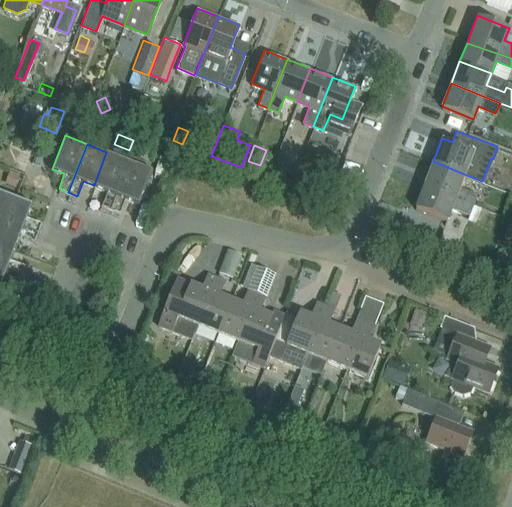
[(129,161),(106,152),(94,185),(107,190),(101,205),(111,209),(129,161)]
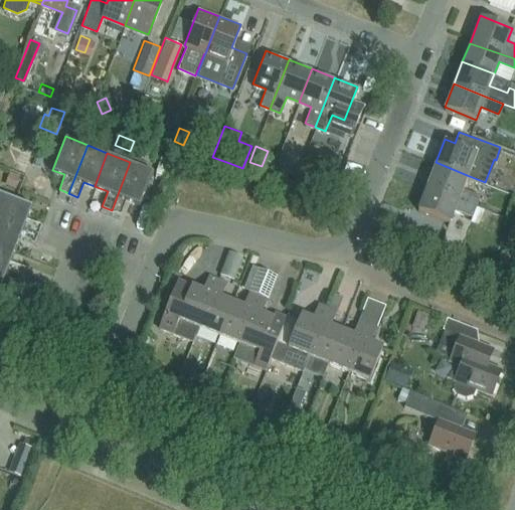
[(152,170),(130,162),(112,210),(120,213),(126,198),(139,203),(152,170)]
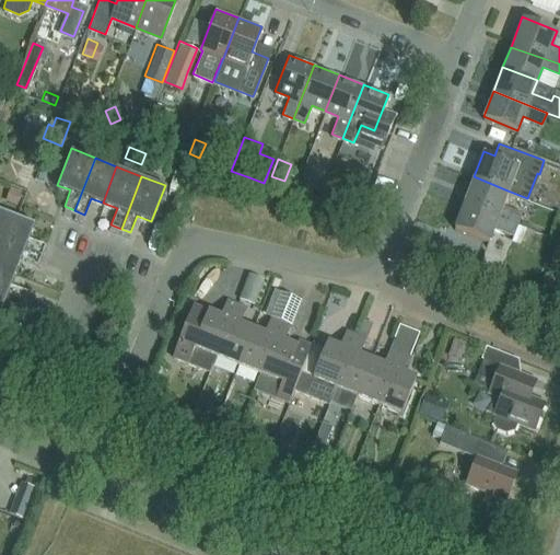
[(322,183),(308,176),(305,184),(303,189),(318,196),(324,184),(322,183)]
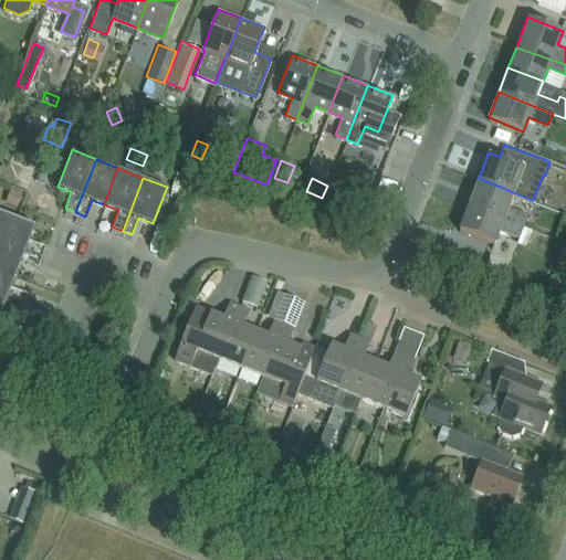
[(513,192),(479,178),(469,203),(523,224),(527,213),(507,205),(513,192)]
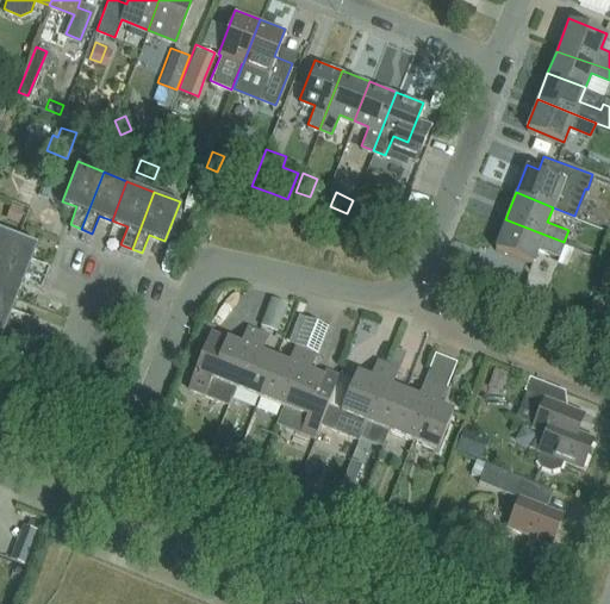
[(7,216),(18,220),(24,206),(12,203),(7,216)]
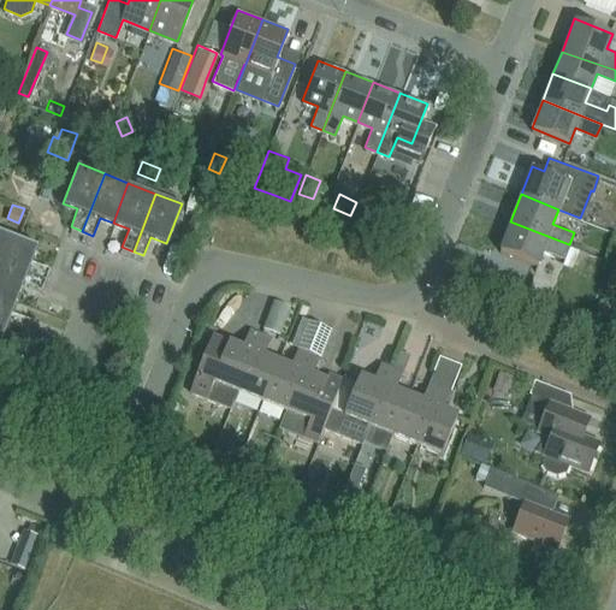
[(397,217),(372,207),(367,220),(391,230),(397,217)]
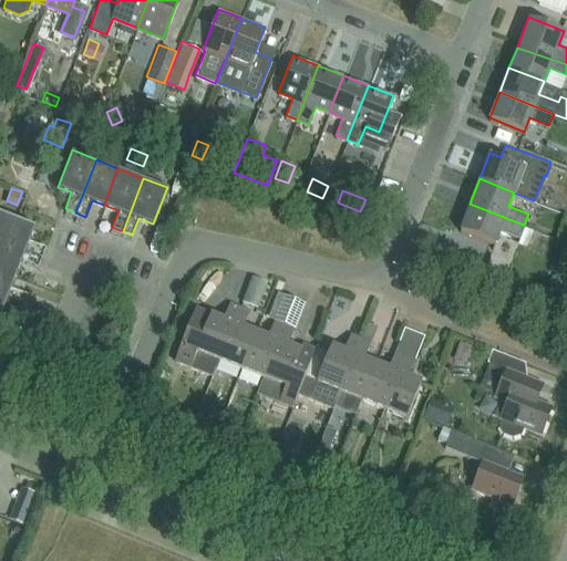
[(519,237),(524,225),(470,204),(460,229),(494,242),(500,229),(519,237)]
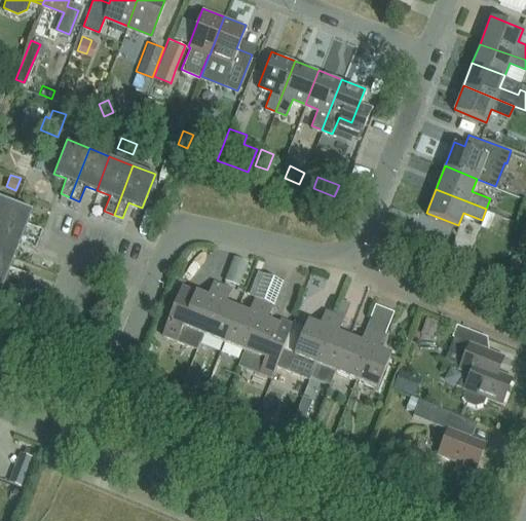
[(0,221),(34,235),(39,237),(42,228),(27,222),(32,210),(0,196),(0,221)]
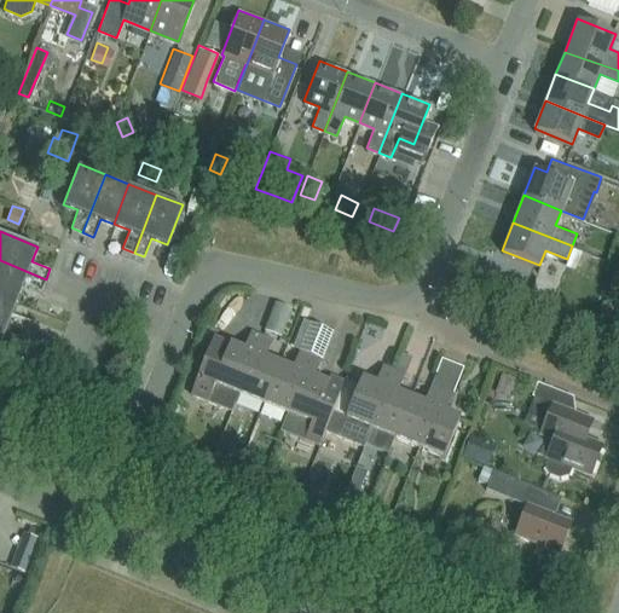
[(0,290),(12,296),(18,298),(23,284),(41,290),(46,279),(40,277),(0,260),(0,290)]
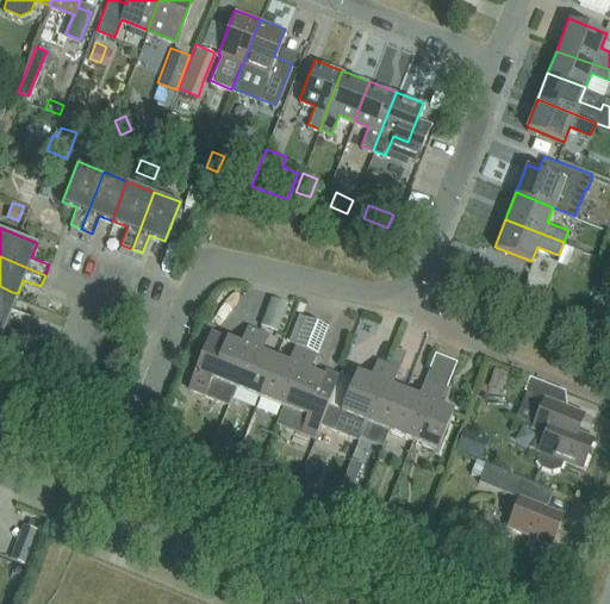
[(18,293),(12,292),(0,286),(0,316),(25,327),(30,316),(12,309),(18,293)]
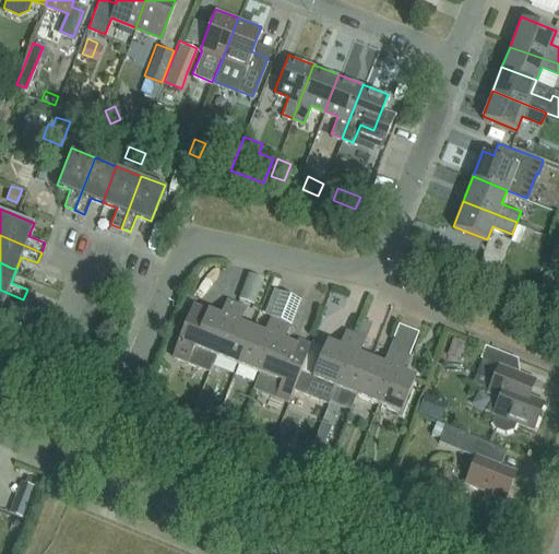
[(260,299),(270,275),(251,269),(242,293),(260,299)]
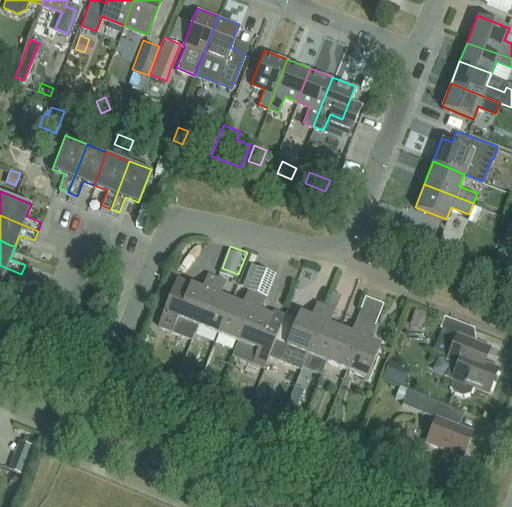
[(18,283),(21,275),(21,274),(0,265),(0,283),(3,277),(18,283)]
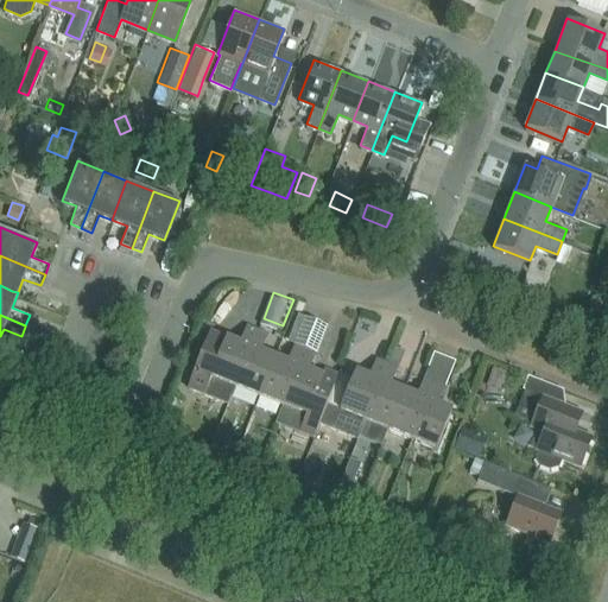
[(239,340),(226,334),(226,335),(210,329),(189,385),(228,400),(257,327),(246,322),(239,340)]
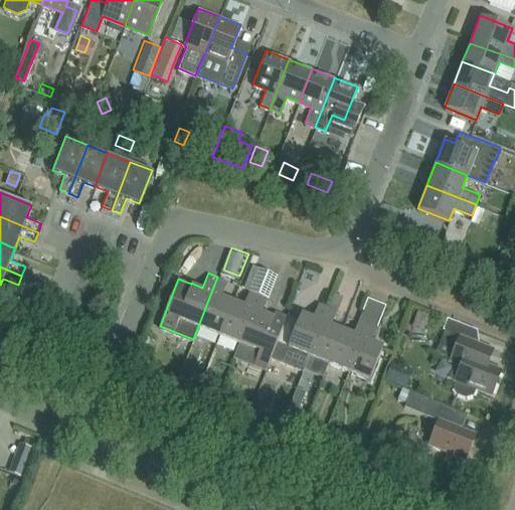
[(199,325),(218,333),(232,300),(220,295),(226,281),(217,277),(193,339),(199,325)]
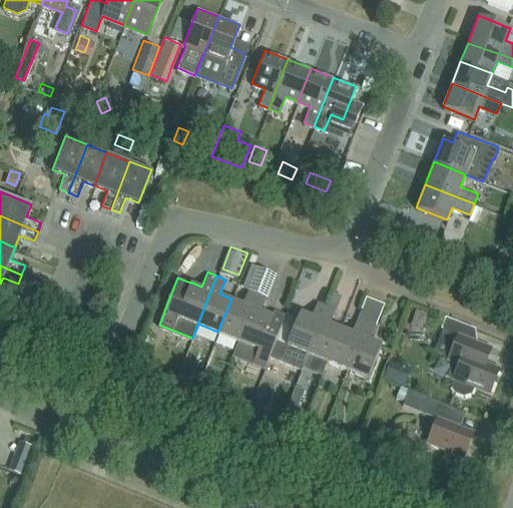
[(242,303),(231,299),(217,332),(237,340),(257,292),(247,288),(242,303)]
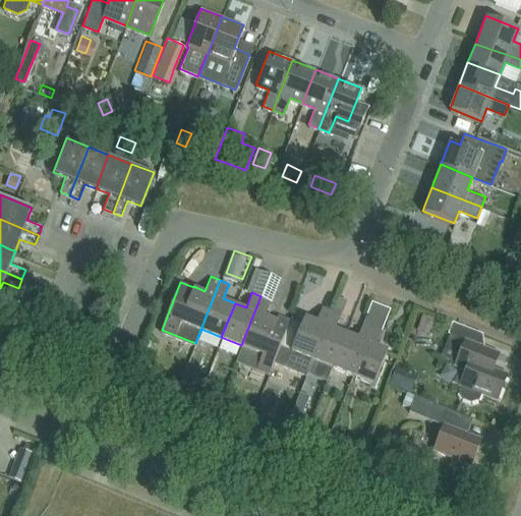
[(270,300),(261,296),(241,345),(236,359),(268,373),(277,350),(289,319),(278,314),(276,320),(265,314),(270,300)]
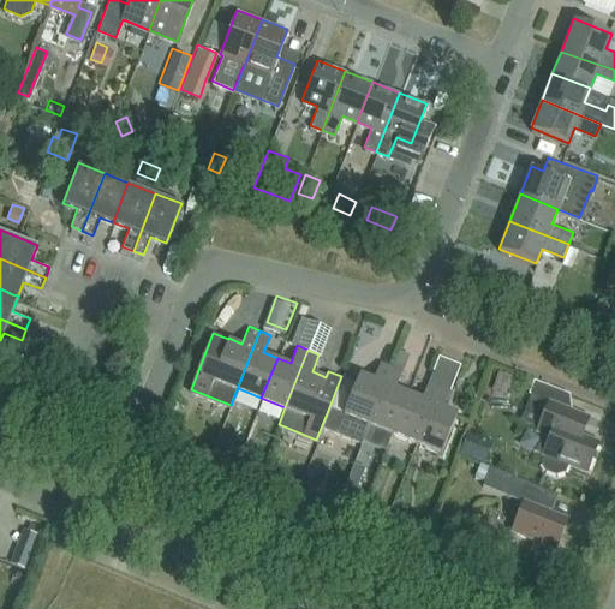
[(398,350),(392,364),(401,368),(407,353),(398,350)]
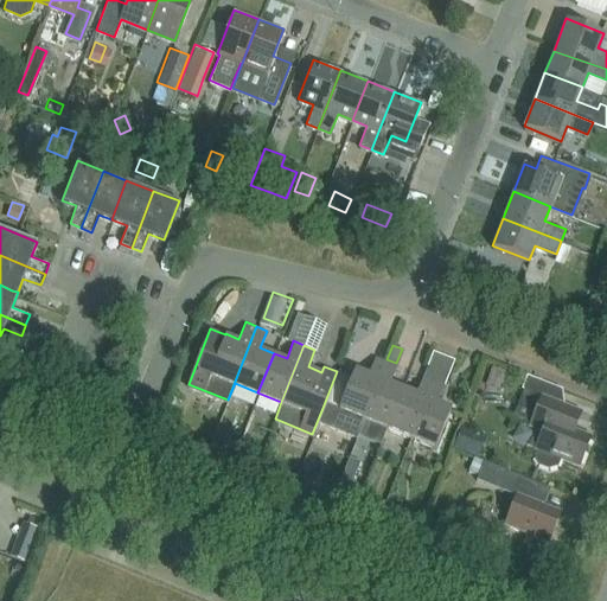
[(415,391),(402,387),(387,426),(410,435),(443,351),(433,347),(415,391)]
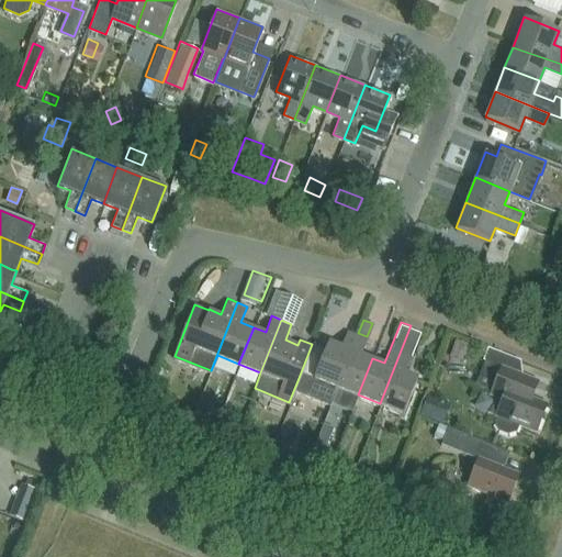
[(404,370),(420,330),(411,325),(380,403),(403,412),(417,376),(404,370)]
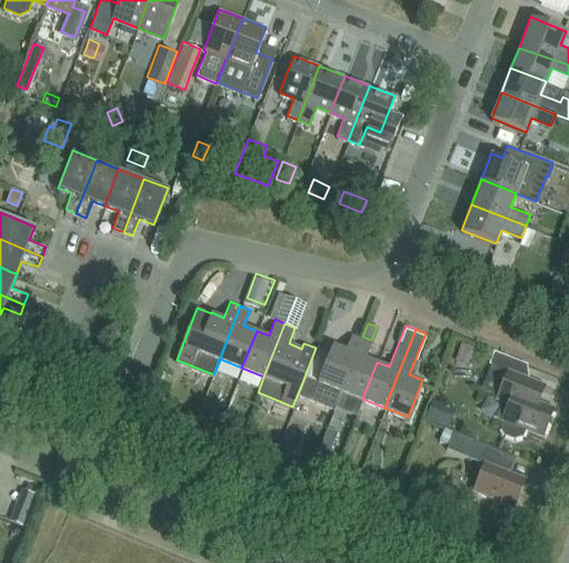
[(318,344),(316,348),(302,382),(316,386),(318,381),(340,390),(361,337),(351,333),(345,349),(332,344),(330,350),(318,344)]
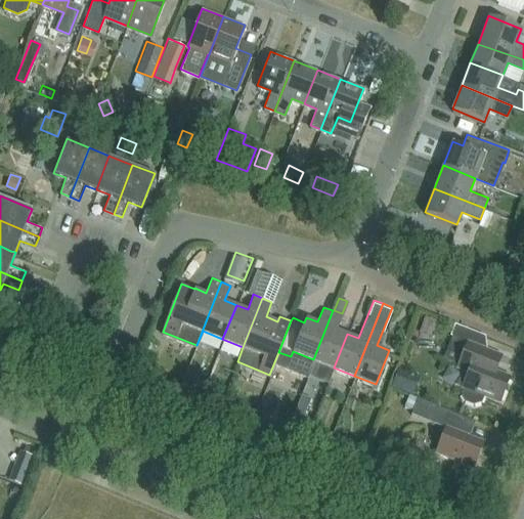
[(334,368),(347,334),(336,329),(342,314),(333,310),(313,359),(308,373),(329,381),(334,368)]
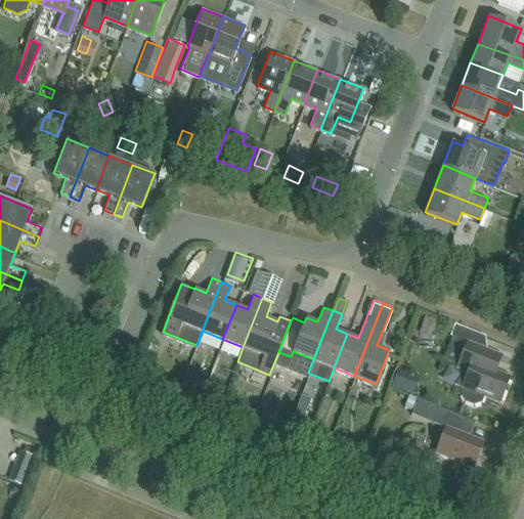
[(424,314),(419,330),(432,335),(438,318),(424,314)]
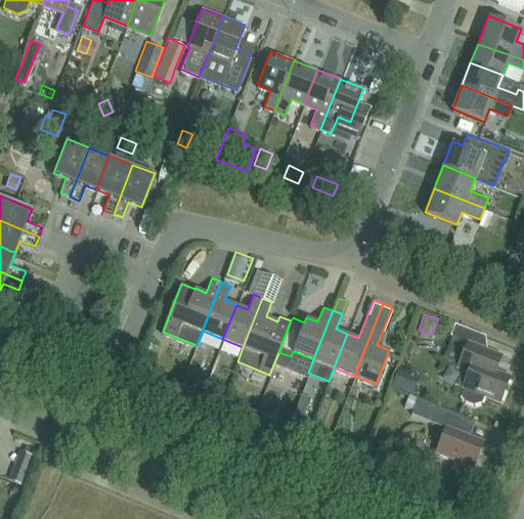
[(443,355),(459,361),(470,366),(462,384),(465,385),(462,391),(465,397),(474,401),(480,399),(482,393),(498,400),(510,375),(495,369),(501,353),(452,333),(443,355)]
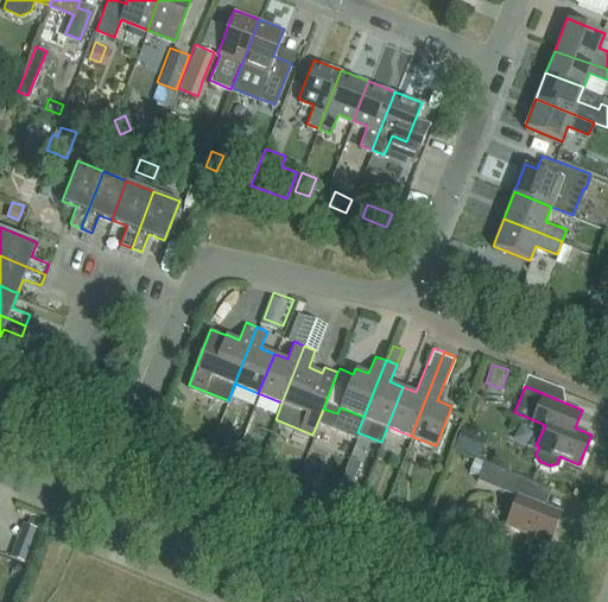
[(477,455),(486,435),(462,425),(454,445),(477,455)]
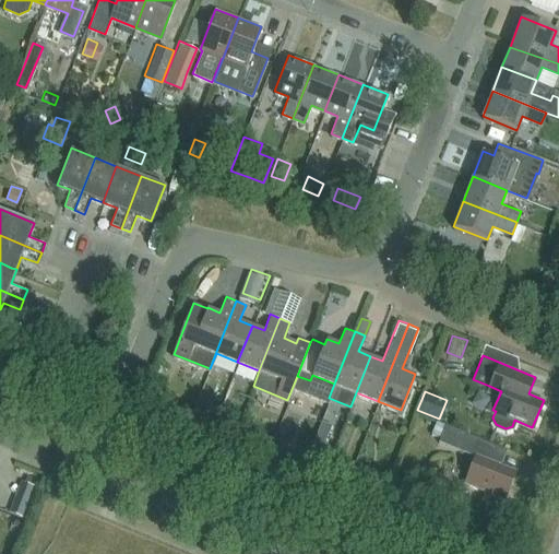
[(197,411),(192,422),(207,427),(212,417),(197,411)]
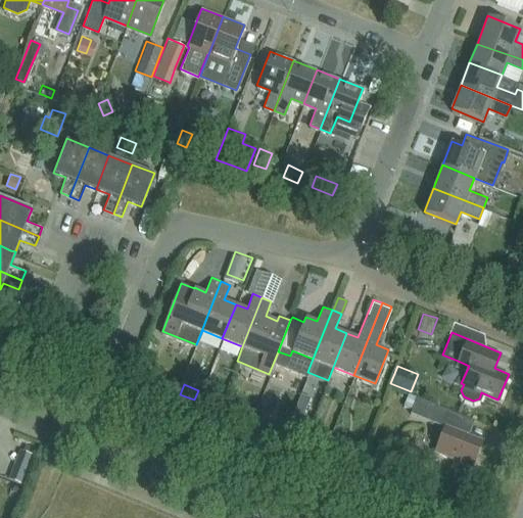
[(410,412),(444,425),(434,450),(472,465),(482,439),(456,428),(462,414),(416,395),(410,412)]
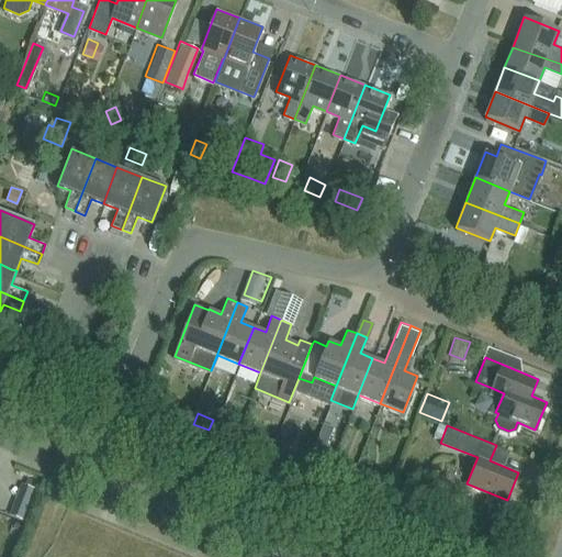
[(307,459),(328,467),(334,452),(335,448),(315,441),(307,459)]
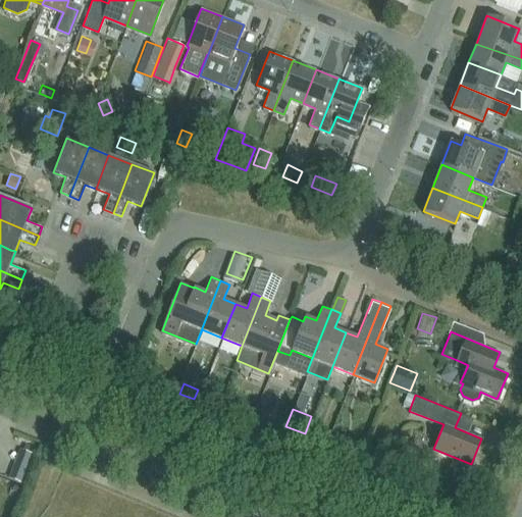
[(359,448),(363,434),(351,430),(346,444),(359,448)]
